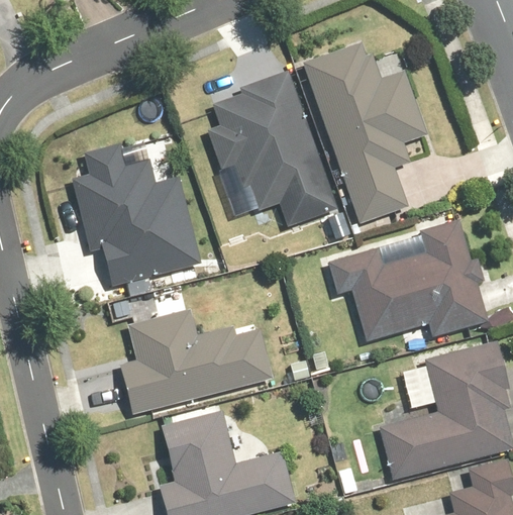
[(366,42),(304,66),(363,225),(408,209),(393,170),(411,164),(405,145),(429,137),(406,71),(380,80),(366,42)]
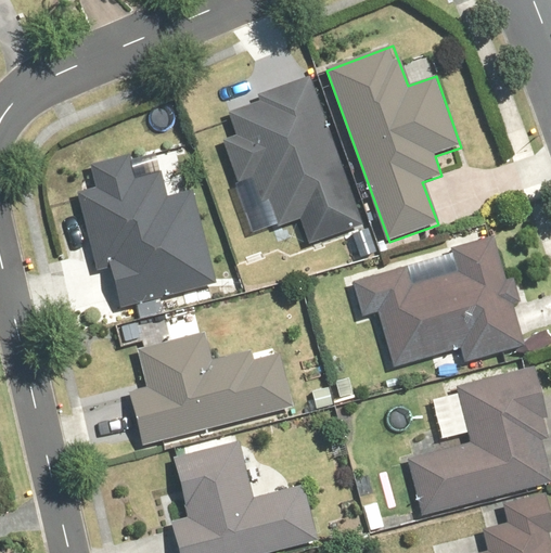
[(240,133),(222,140),(239,183),(252,178),(261,205),(270,202),(279,224),(300,217),(310,243),(368,220),(314,76),(263,97),(265,101),(232,113),(240,133)]
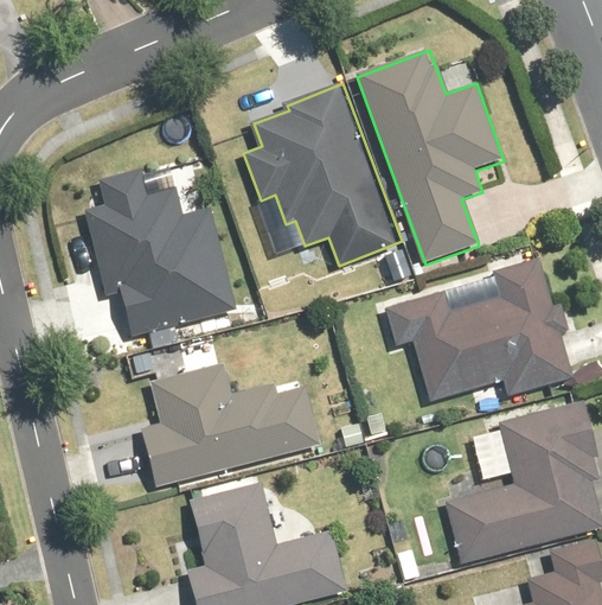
[(184,341),(179,324),(237,310),(211,209),(186,216),(179,189),(149,197),(142,169),(100,179),(104,201),(87,205),(109,295),(121,292),(132,337),(152,332),(157,348),(184,341)]
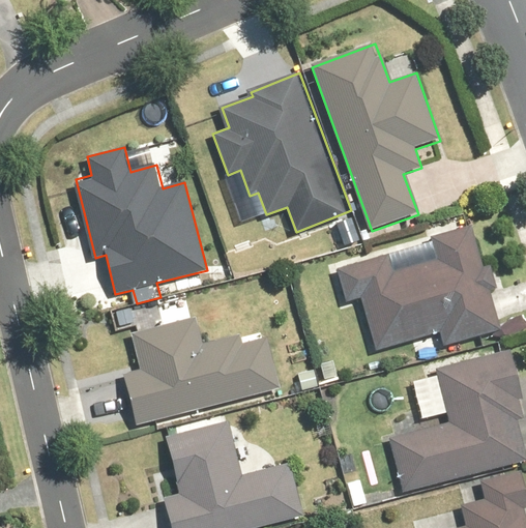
[(471,229),(335,264),(347,306),(359,304),(373,352),(438,335),(441,348),(497,333),(487,293),(499,289),(493,264),(481,267),(471,229)]
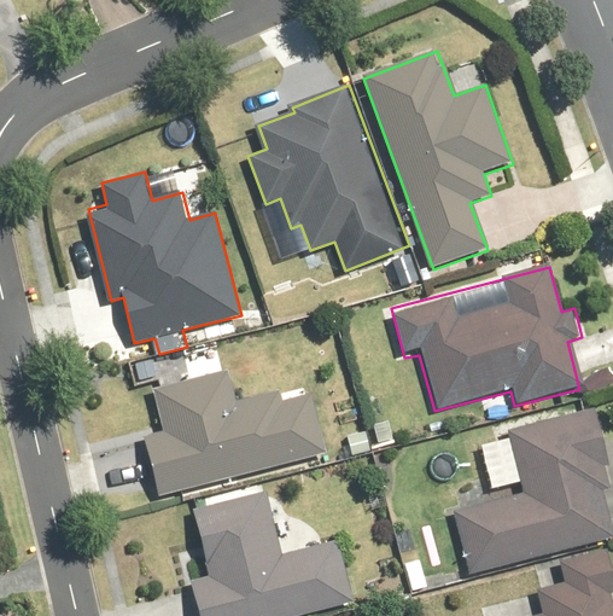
[(163,431),(144,436),(157,494),(326,454),(313,397),(284,404),(281,394),(241,404),(233,368),(152,387),(163,431)]
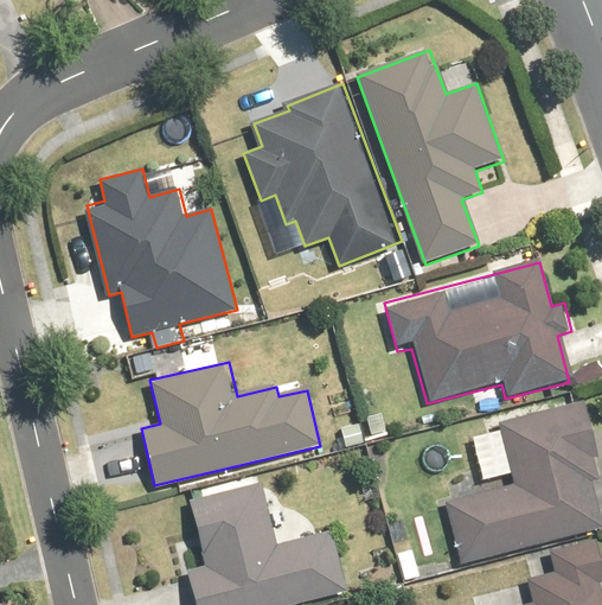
[(514,485),(448,501),(462,562),(601,530),(601,515),(593,481),(600,481),(582,402),(500,421),(514,485)]
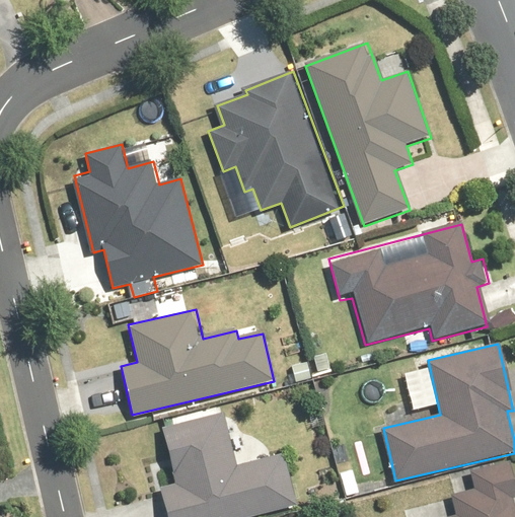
[(312,361),(291,366),(295,386),(316,382),(312,361)]
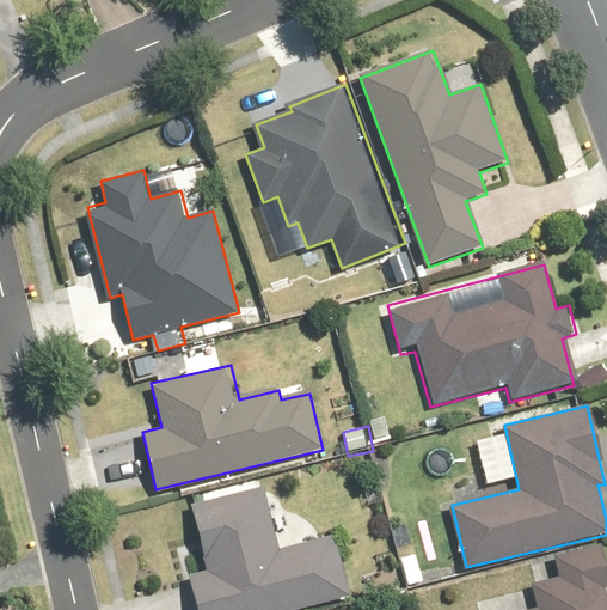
[(207,568),(188,573),(197,609),(295,609),(350,595),(332,529),(283,542),(267,483),(190,505),(207,568)]
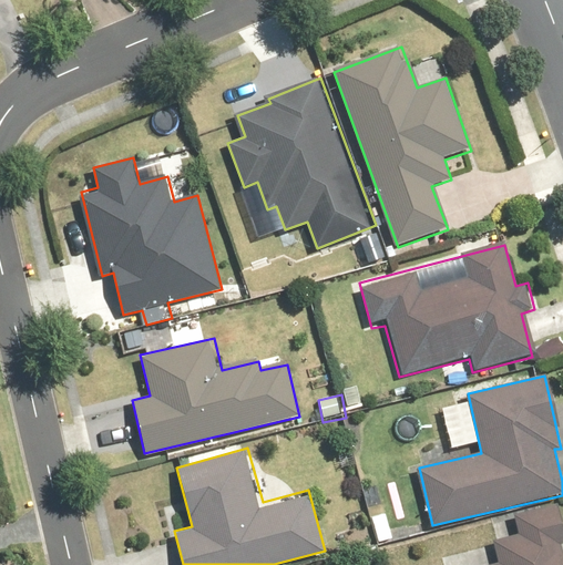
[(477,564),(562,564),(562,513),(559,500),(512,512),(518,530),(495,536),(501,558),(477,564)]
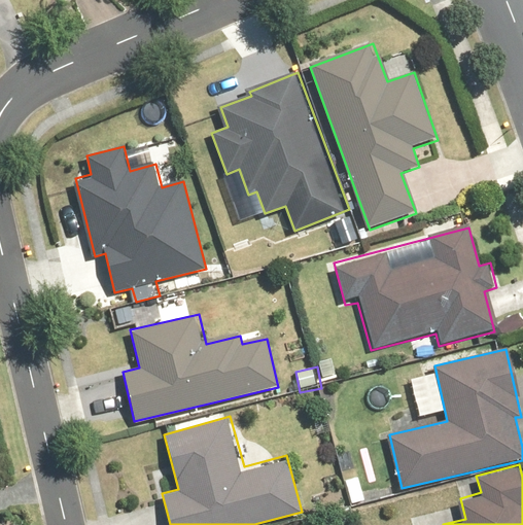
All buildings are outlined.
